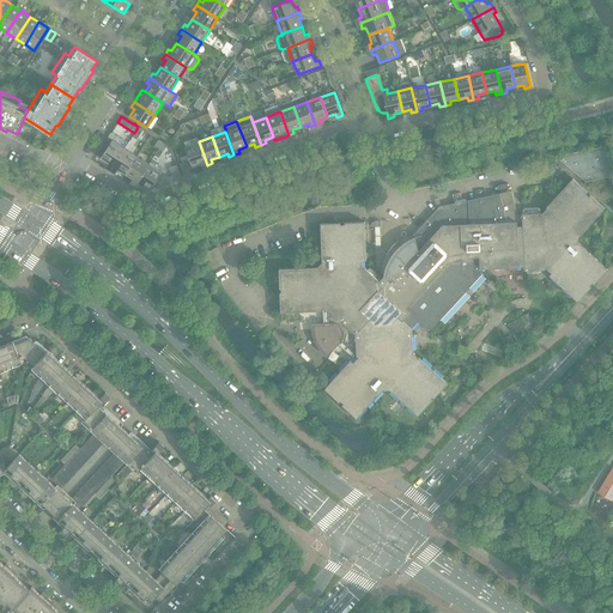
[(111,169),(125,149),(111,140),(101,158),(108,163),(107,167),(111,169)]
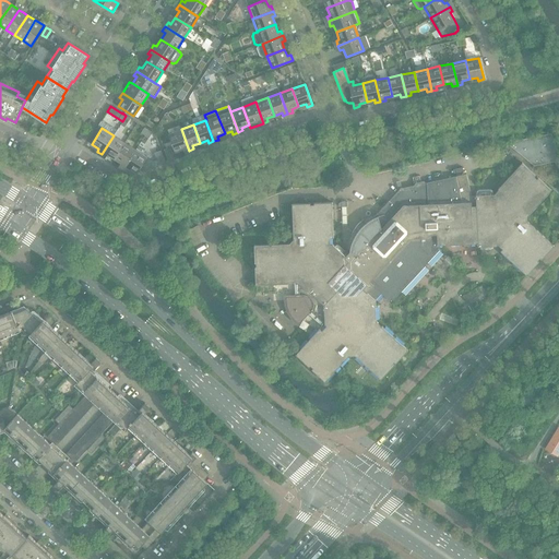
[(189,151),(181,129),(168,134),(175,152),(182,150),(183,152),(189,151)]
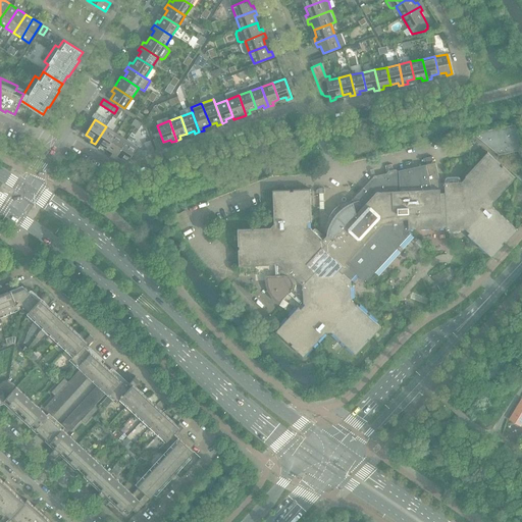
[(521,153),(521,143),(517,128),(515,124),(472,133),(483,142),(499,155),(518,151),(519,154),(521,153)]
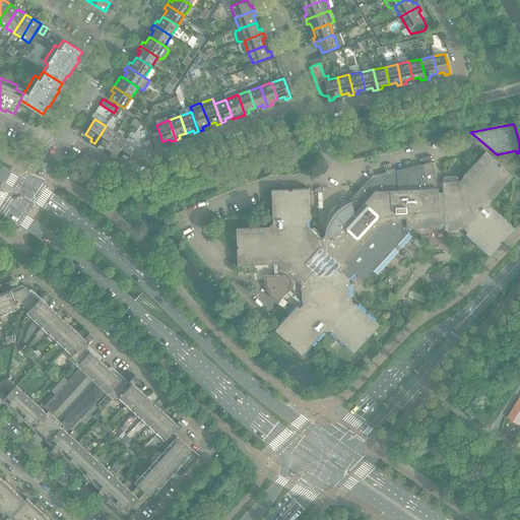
[(107,147),(116,133),(106,126),(94,143),(99,146),(100,143),(107,147)]
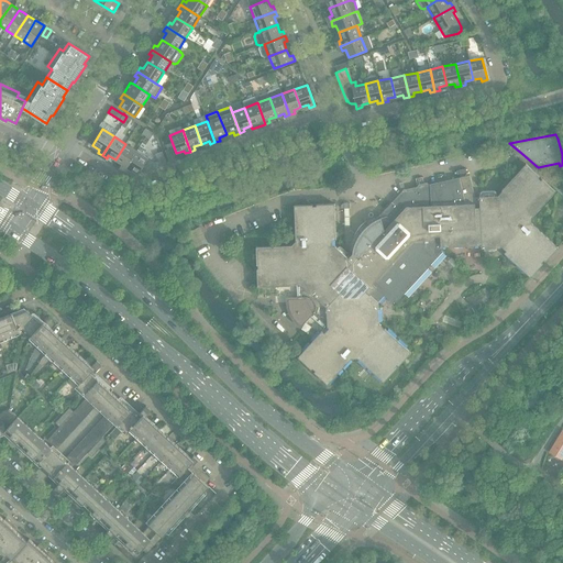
[(124,169),(136,151),(125,144),(116,159),(122,164),(120,167),(124,169)]
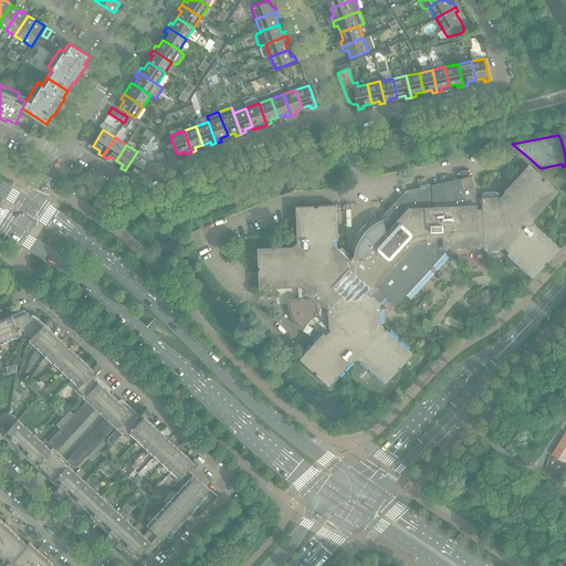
[(177,161),(175,155),(171,149),(166,152),(170,164),(177,161)]
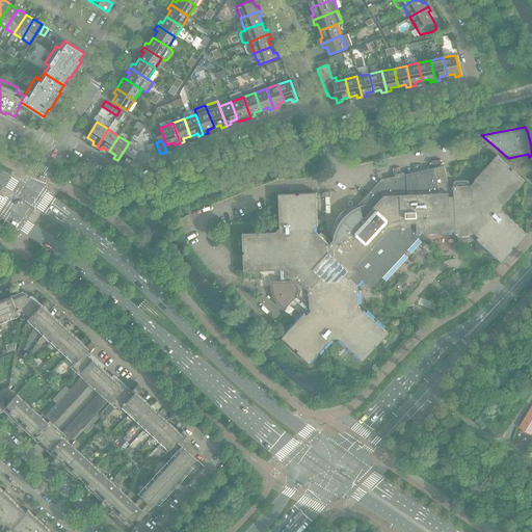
[(157,155),(153,143),(147,145),(150,152),(145,154),(129,142),(117,160),(122,163),(124,160),(130,164),(132,161),(135,163),(141,160),(157,155)]
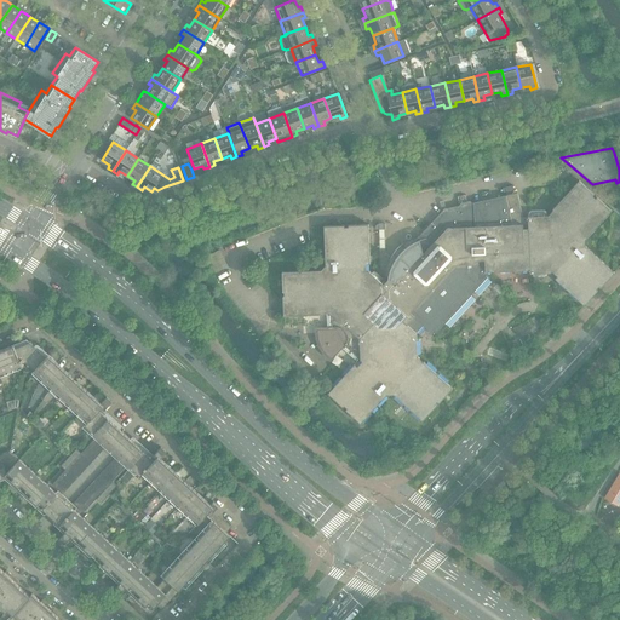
[(440,327),(470,294),(471,296),(474,292),(474,291),(487,276),(487,271),(529,270),(530,274),(550,273),(552,270),(557,276),(555,279),(584,305),(597,291),(596,288),(598,286),(601,287),(614,273),(585,246),(585,240),(612,211),(597,197),(595,199),(592,196),(593,194),(579,181),(552,210),(554,211),(547,216),(546,212),(544,210),(530,211),(528,213),(528,217),(528,218),(522,217),(517,193),(472,202),(474,206),(459,208),(459,206),(445,208),(415,241),(412,244),(408,245),(405,247),(403,248),(405,251),(399,257),(397,256),(396,257),(395,260),(392,264),(391,268),(389,271),(389,275),(388,280),(383,285),(369,271),(366,271),(366,264),(369,264),(369,256),(368,224),(348,225),(348,227),(344,227),(344,225),(323,227),(326,265),(321,270),(282,271),(282,292),(283,292),(285,296),(282,296),(283,304),(283,308),(283,316),(323,315),(323,314),(327,313),(327,333),(317,333),(319,339),(320,345),(323,350),(327,355),(331,359),(342,346),(357,361),(327,392),(343,407),(344,405),(346,408),(345,409),(360,423),(386,394),(394,394),(423,420),(436,406),(434,405),(437,401),(438,403),(453,388),(424,361),(423,362),(417,357),(418,357),(417,333),(423,326),(431,333),(436,333),(441,328),(440,327)]
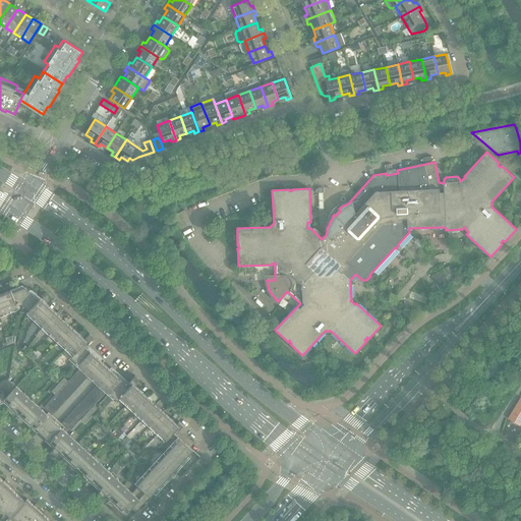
[(449,288),(445,281),(437,285),(441,292),(449,288)]
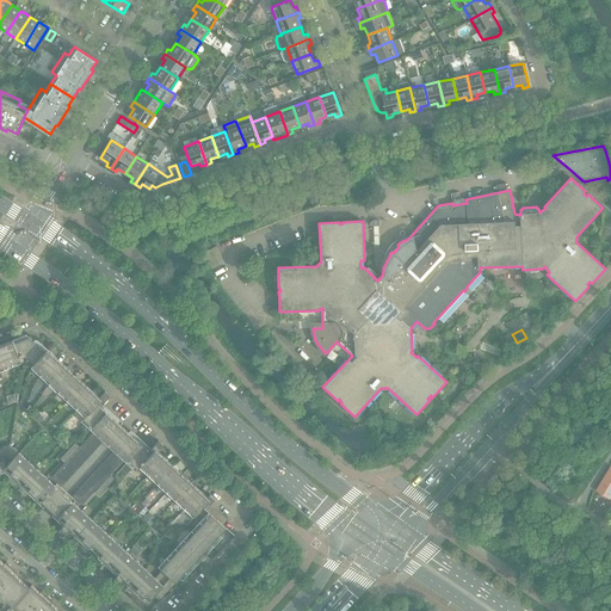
[(59,392),(73,376),(29,337),(0,347),(0,370),(25,360),(59,392)]
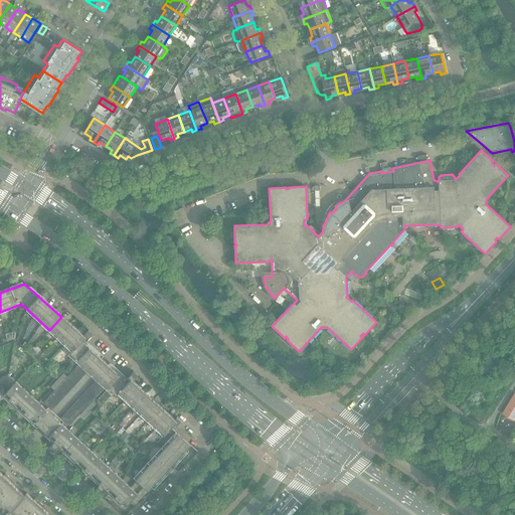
[(103,355),(87,340),(93,334),(89,330),(81,336),(61,317),(49,330),(71,350),(69,353),(90,370),(94,374),(105,361),(102,358),(103,357),(103,355)]
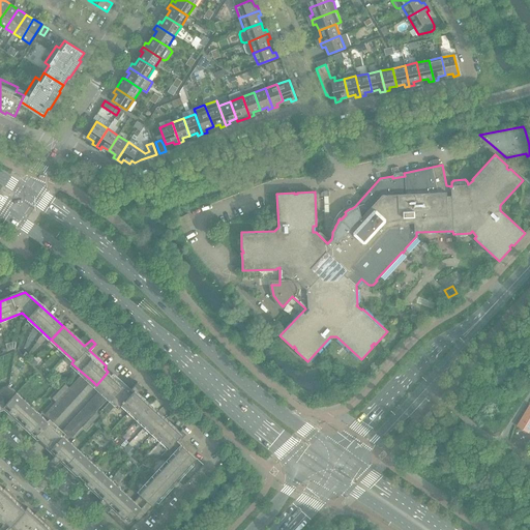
[(178,433),(136,393),(142,386),(138,382),(130,389),(114,374),(113,374),(112,375),(108,372),(96,385),(119,407),(121,405),(169,448),(172,444),(178,450),(182,445),(194,455),(198,450),(185,439),(188,435),(182,429),(178,433)]
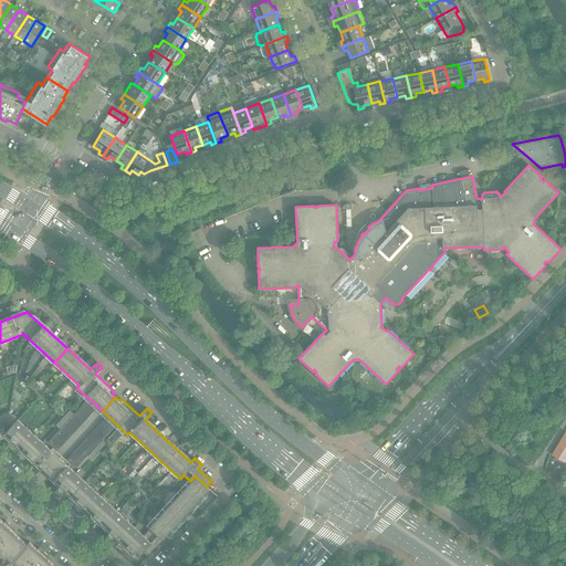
[(43,406),(38,400),(33,405),(40,410),(43,406)]
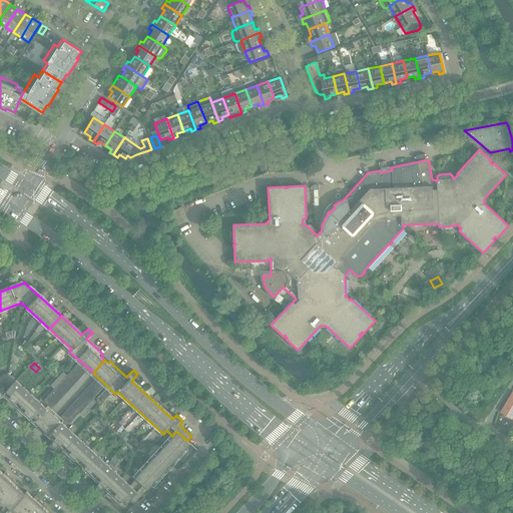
[(85,371),(77,364),(74,368),(82,376),(85,371)]
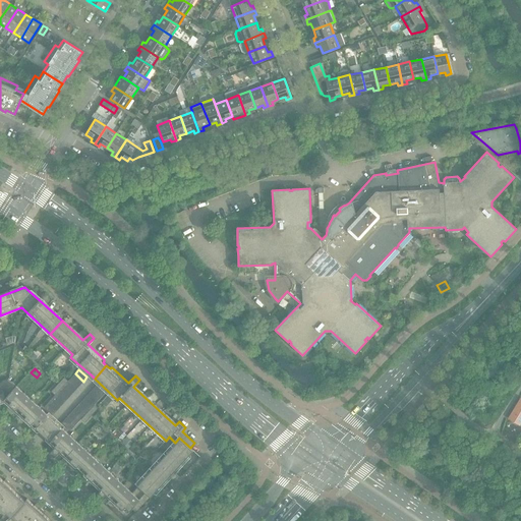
[(83,382),(75,373),(71,378),(79,386),(83,382)]
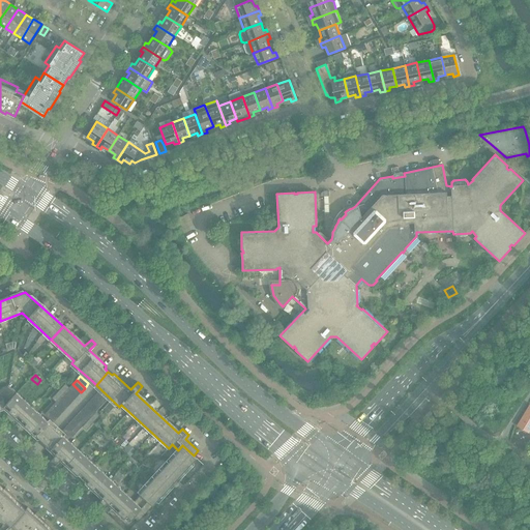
[(81,392),(72,384),(68,388),(77,396),(81,392)]
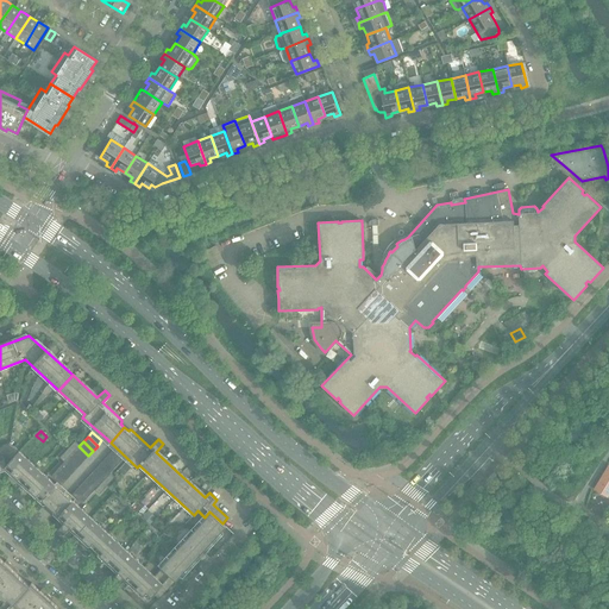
[(64,493),(10,443),(0,446),(0,472),(5,470),(43,506),(44,506),(45,504),(50,508),(64,493)]
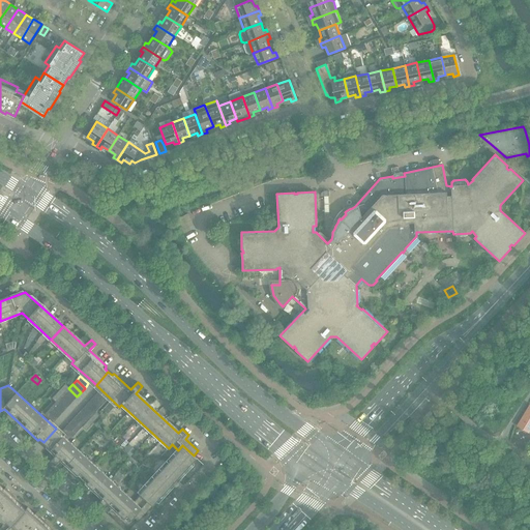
[(77,396),(68,388),(64,392),(74,401),(77,396)]
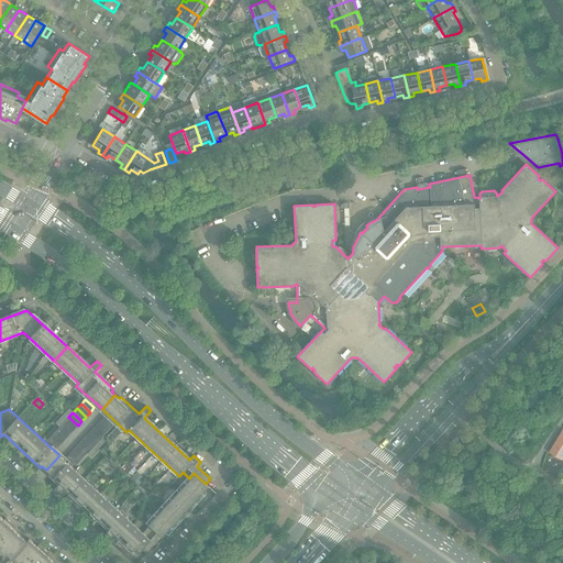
[(78,426),(68,417),(65,421),(74,430),(78,426)]
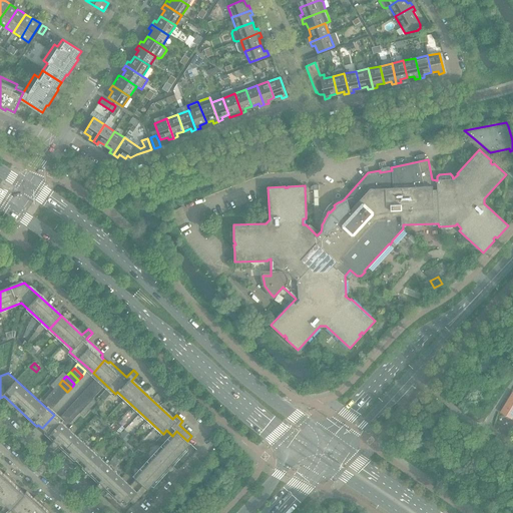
[(102,387),(95,380),(91,384),(99,391),(102,387)]
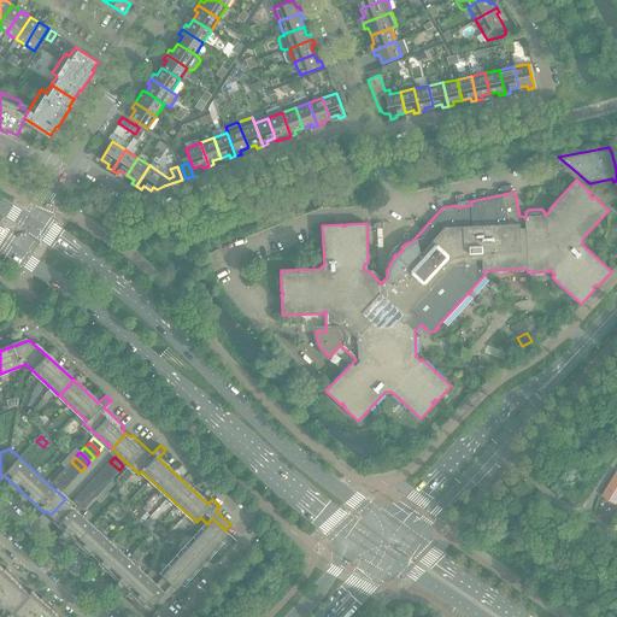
[(81,471),(71,462),(66,466),(76,476),(81,471)]
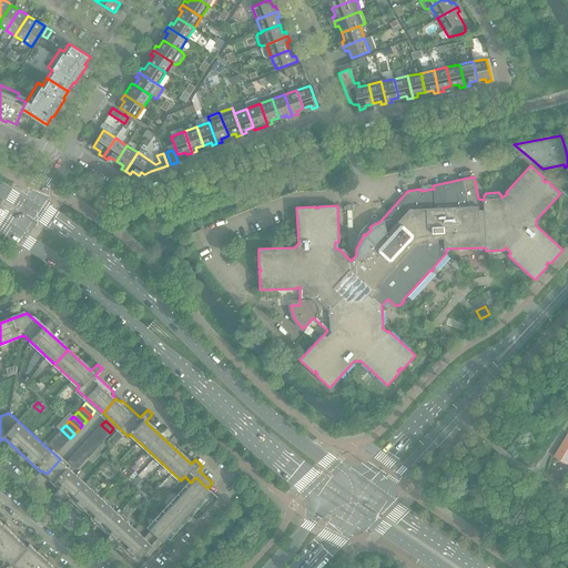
[(110,433),(101,425),(97,429),(105,437),(110,433)]
